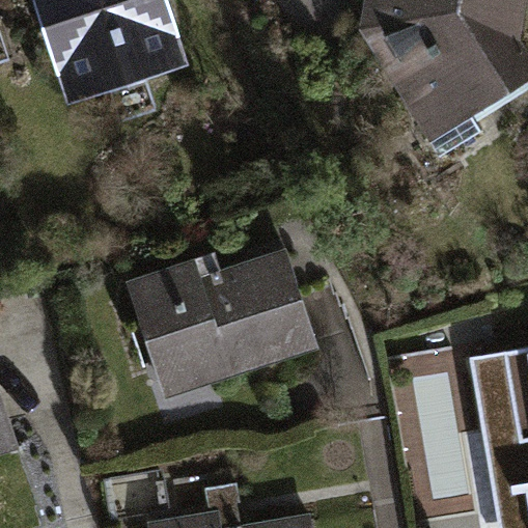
[(165,0),(31,0),(66,107),(188,67),(165,0)]
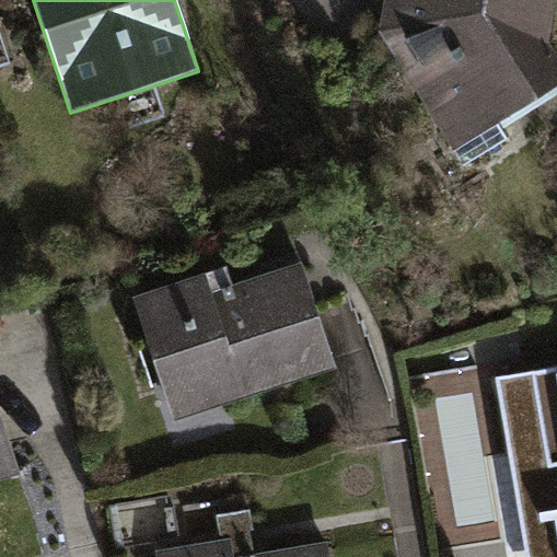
[(556,58),(548,45),(556,0),(383,0),(378,30),(462,161),(506,134),(498,122),(556,83),(556,58)]
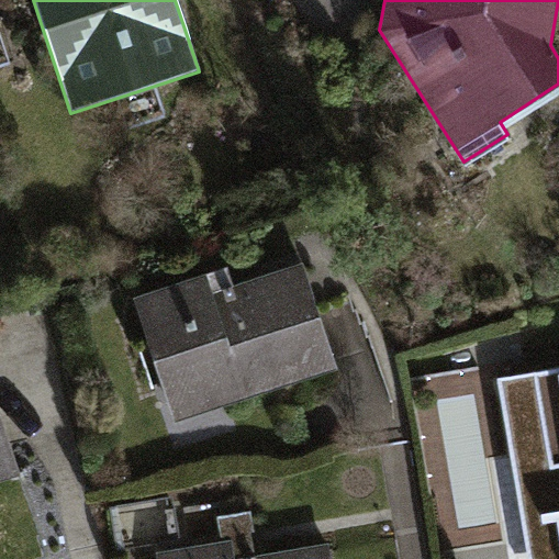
[(226,266),(132,297),(174,422),(336,367),(301,261),(233,284),(226,266)]
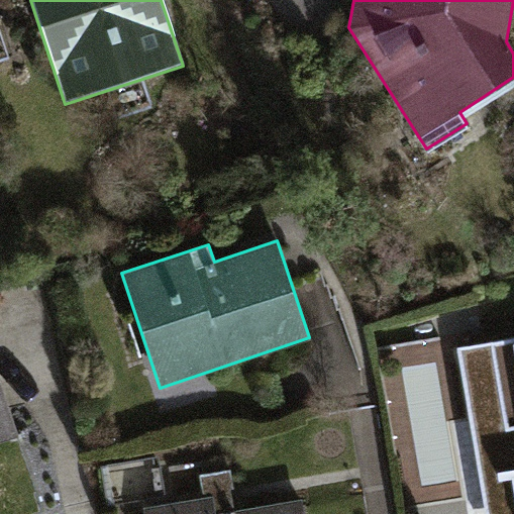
[(513,513),(513,336),(456,347),(486,513),(513,513)]
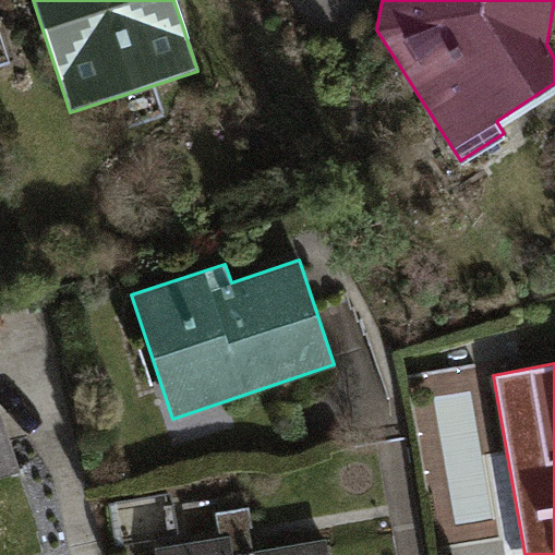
[(0,475),(17,470),(0,414),(0,475)]
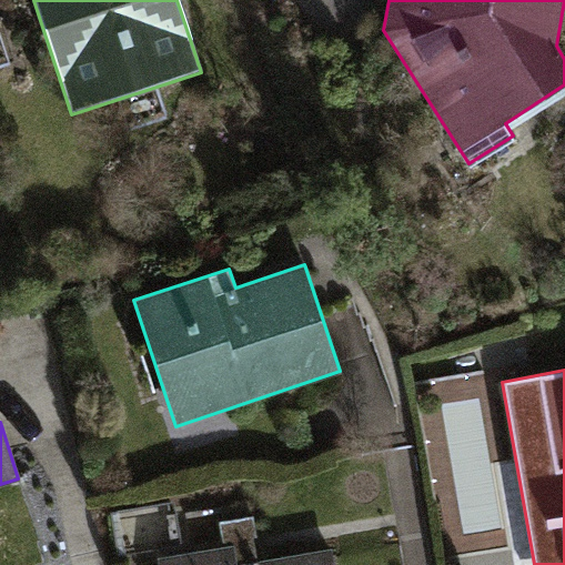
[(222,548),(157,560),(158,564),(334,564),(332,550),(255,562),(252,540),(256,538),(252,516),(218,522),(222,548)]
